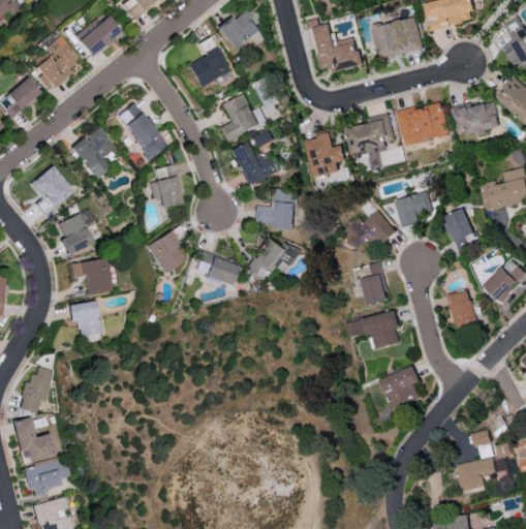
[(130,0),(135,5),(128,11),(134,20),(158,0),(130,0)]
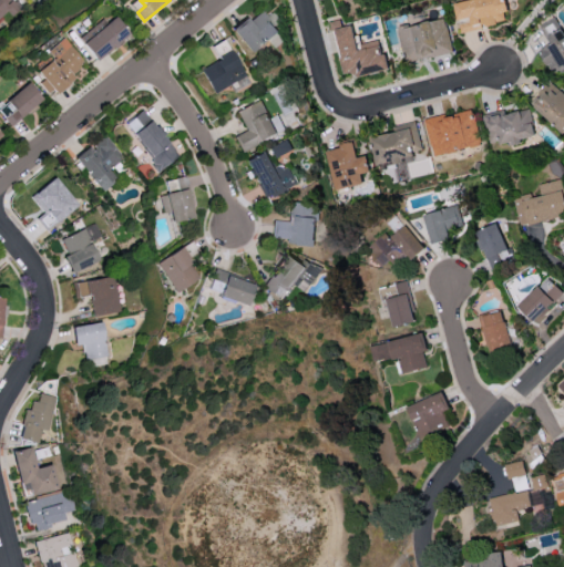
[(460,0),(454,1),(461,32),(482,29),(482,26),(509,20),(504,0),(460,0)]
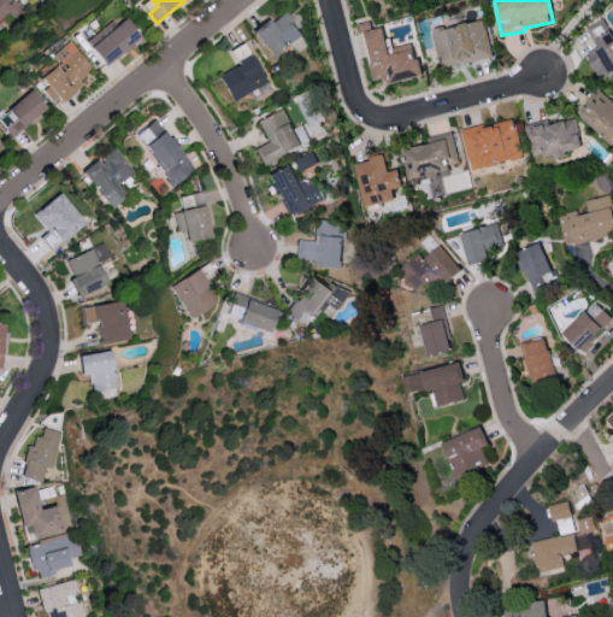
[(254,31),(270,57),(302,36),(287,11),(254,31)]
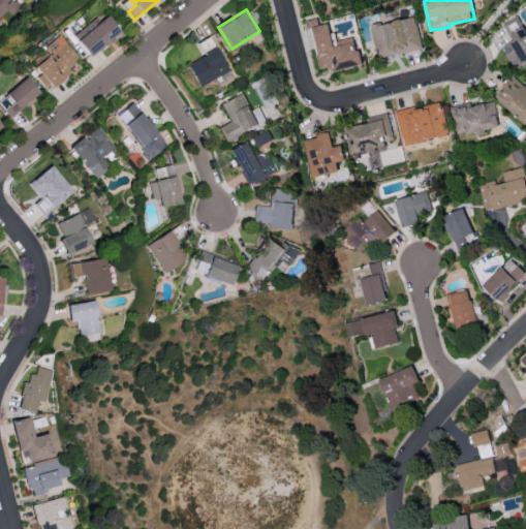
[(74,39),(91,57),(120,29),(103,12),(74,39)]
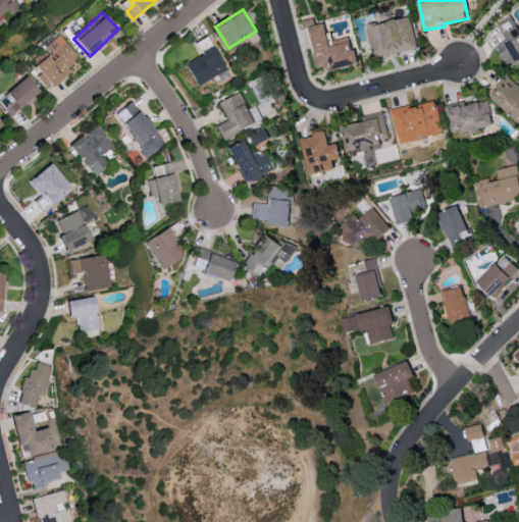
[(418,47),(411,14),(368,24),(375,57),(418,47)]
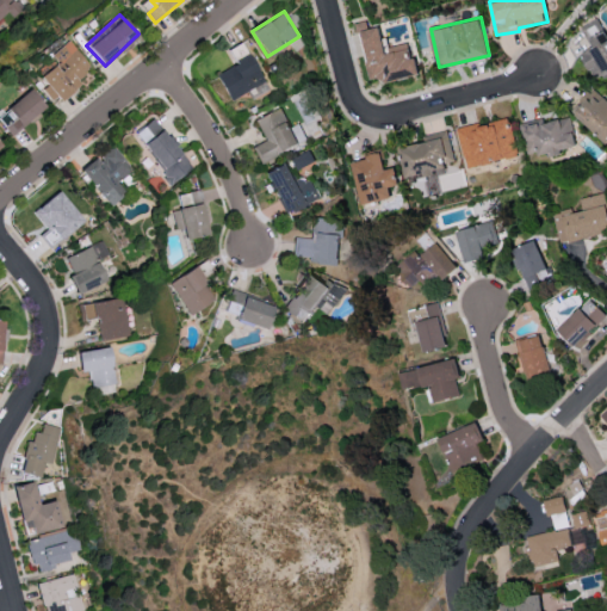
[(606,32),(599,18),(582,28),(593,45),(582,51),(598,80),(606,74),(606,32)]
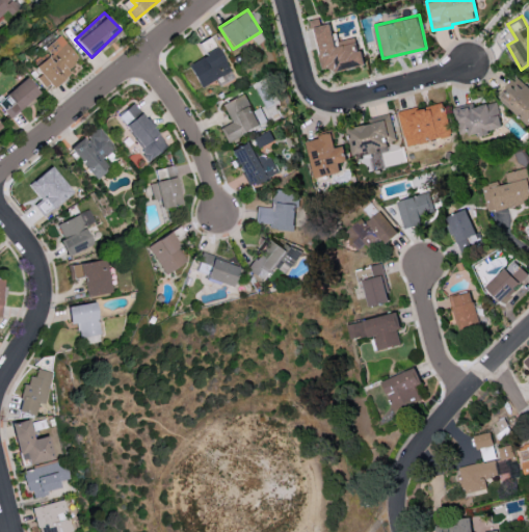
[(362,64),(356,36),(339,40),(338,32),(332,33),(329,23),(323,24),(321,17),(313,19),(323,72),(362,64)]
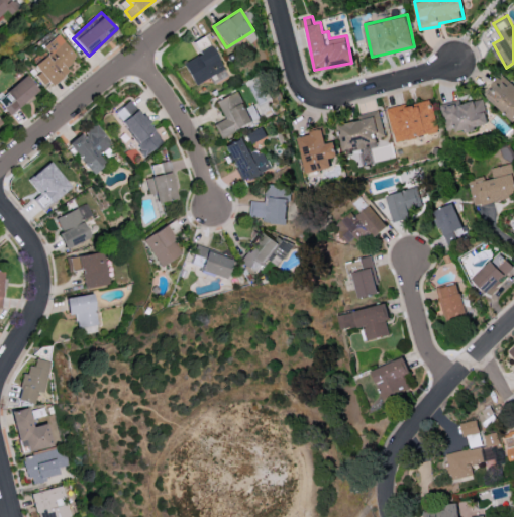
[(46,50),(30,67),(49,86),(79,58),(57,34),(43,47),(46,50)]
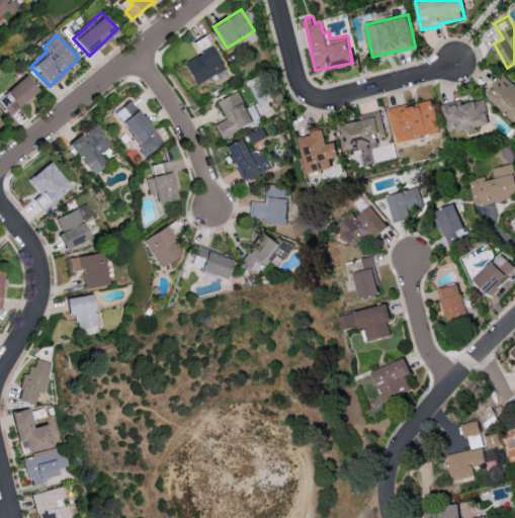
[(196,86),(226,69),(211,47),(183,64),(196,86)]
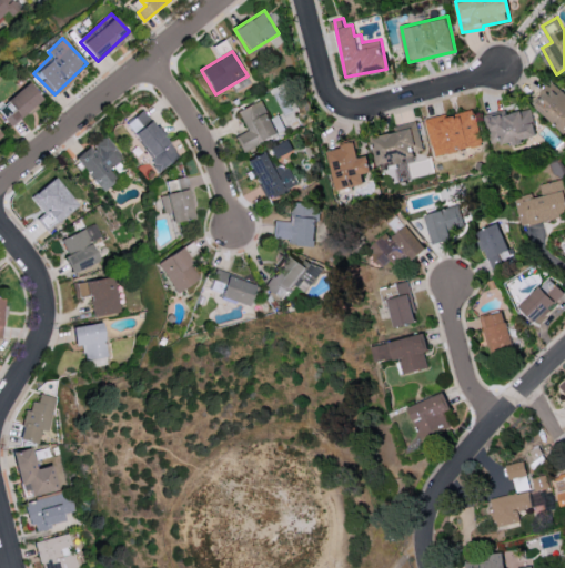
[(564,90),(555,82),(534,105),(564,133),(564,90)]
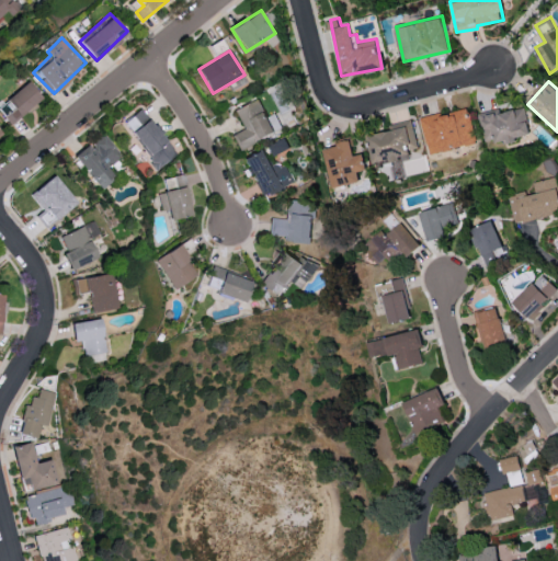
[(43,100),(30,82),(6,100),(13,110),(6,116),(11,124),(43,100)]
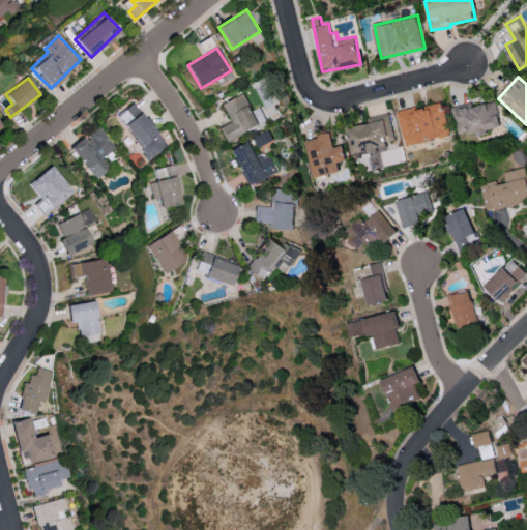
[(261,124),(244,93),(224,104),(233,122),(221,128),(228,142),(261,124)]
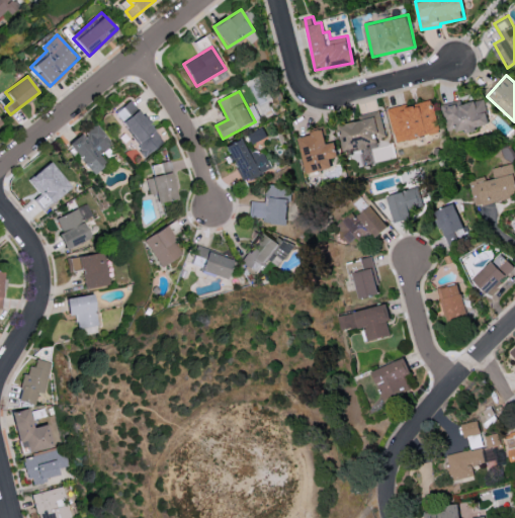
[(449,134),(491,123),(485,97),(443,106),(449,134)]
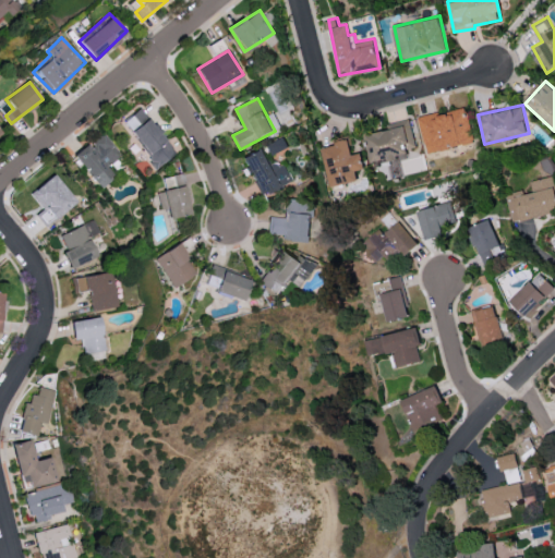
[(420,118),(429,153),(474,142),(466,106),(420,118)]
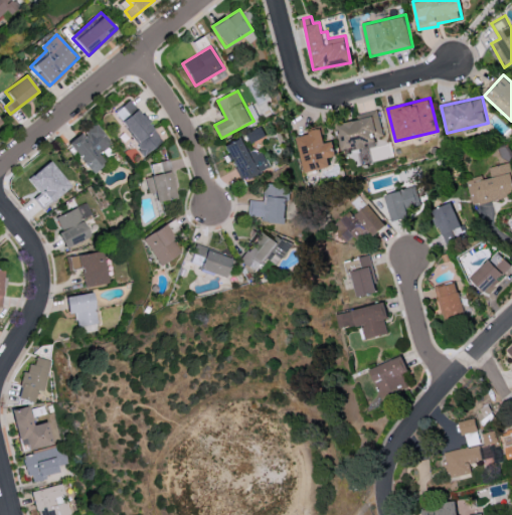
[(148,153),(164,139),(129,101),(113,115),(148,153)]
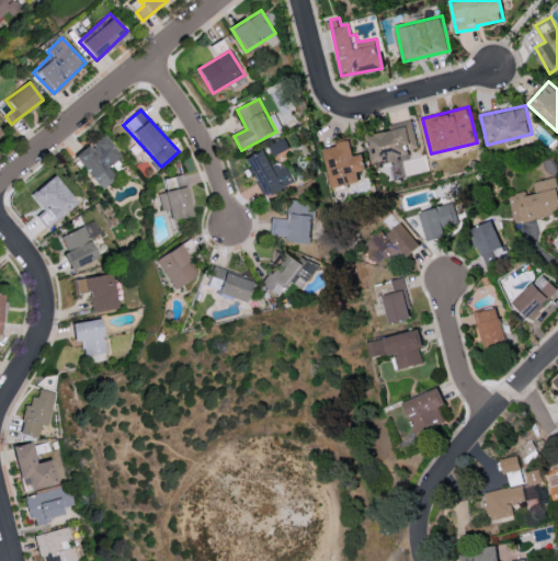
[(371,161),(420,151),(413,118),(390,124),(391,129),(365,135),(371,161)]
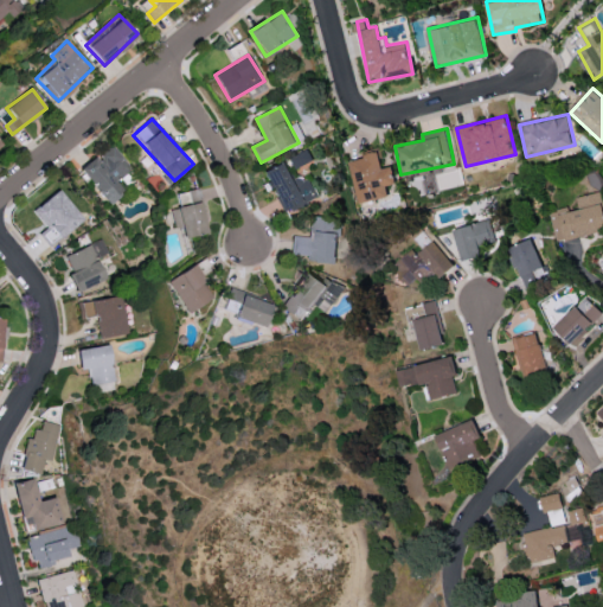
[(78,172),(109,204),(124,190),(116,183),(133,166),(114,145),(97,160),(94,157),(78,172)]
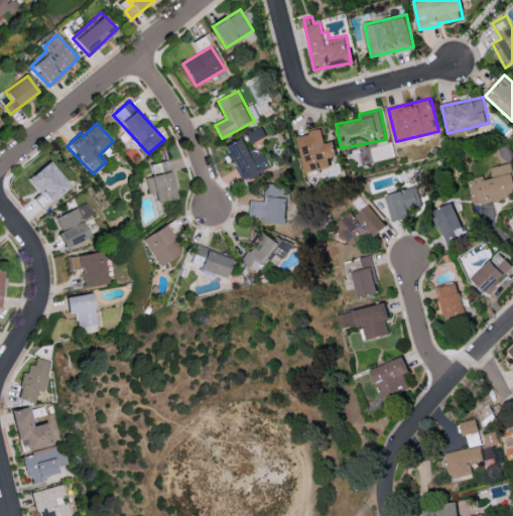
[(334,141),(324,143),(322,130),(296,134),(302,171),(330,167),(328,157),(336,156),(334,141)]
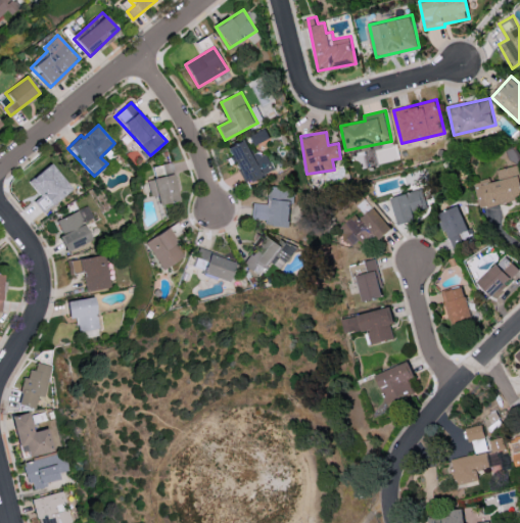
[(268,149),(252,155),(246,139),(229,145),(242,182),(275,171),(268,149)]
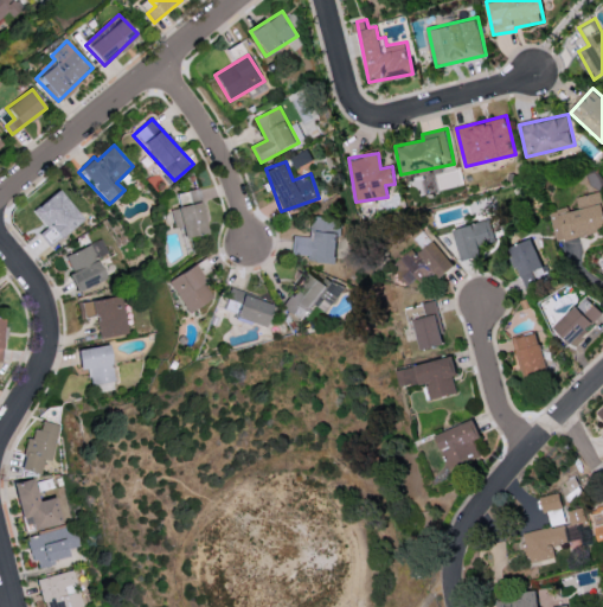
[(180,238),(207,232),(199,189),(188,190),(191,204),(174,208),(180,238)]
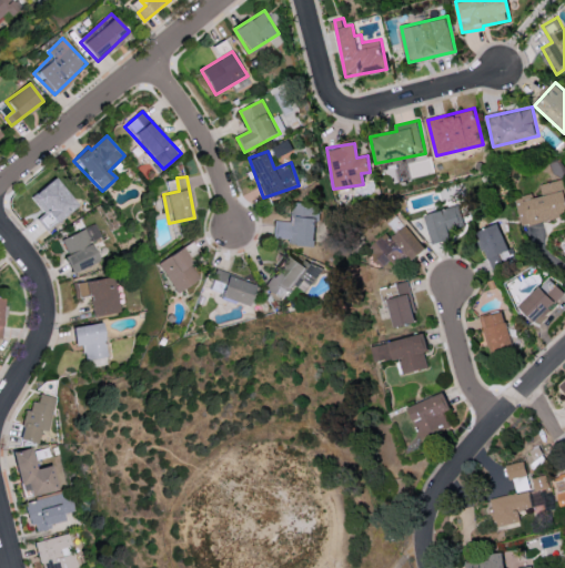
[(78,205),(54,178),(32,196),(47,214),(41,220),(49,230),(78,205)]
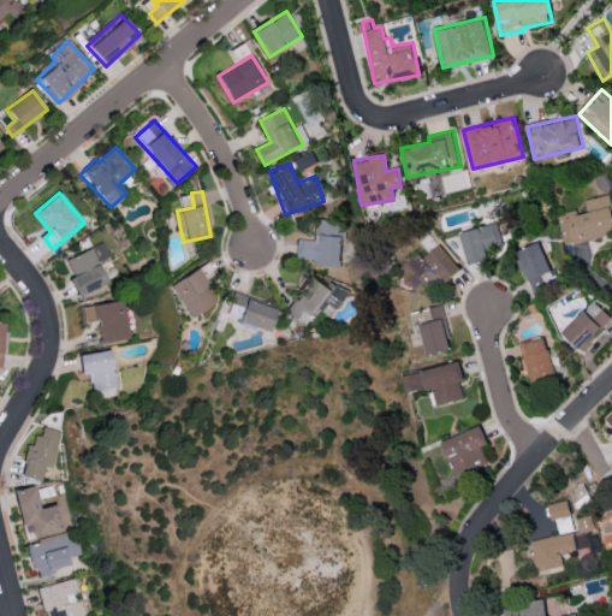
[(566,217),(572,242),(611,234),(611,208),(608,194),(586,199),(589,212),(566,217)]
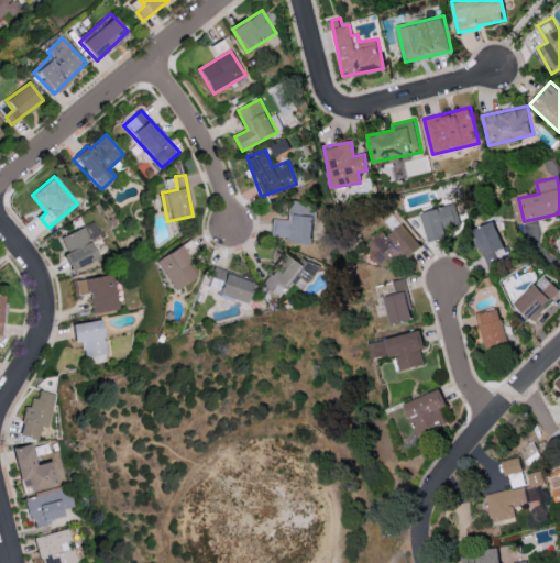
[(274,239),(311,240),(313,217),(318,217),(319,203),(292,202),(292,220),(275,219),(274,239)]
